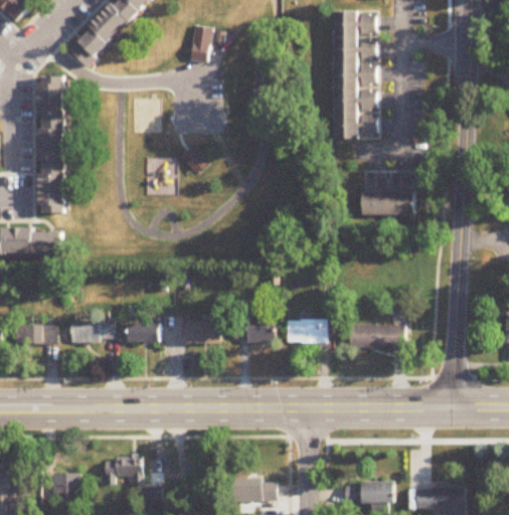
[(28,0),(33,4),(16,22),(0,6),(0,0),(28,0)]
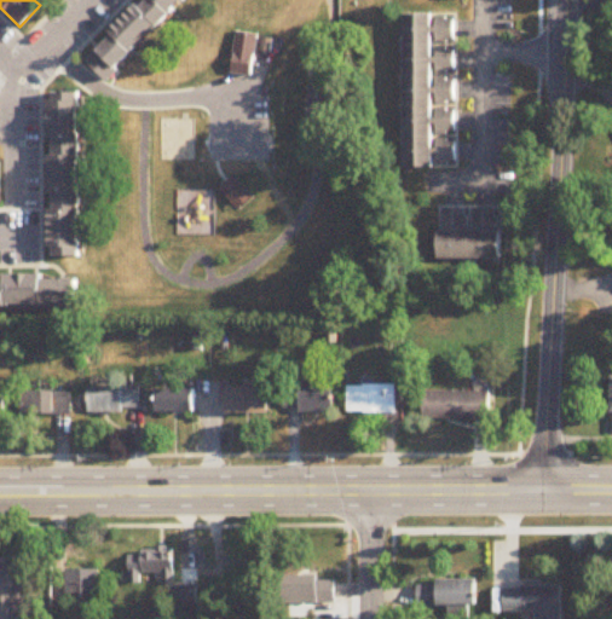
[(133,0),(183,0),(100,80),(75,57),(133,0)]
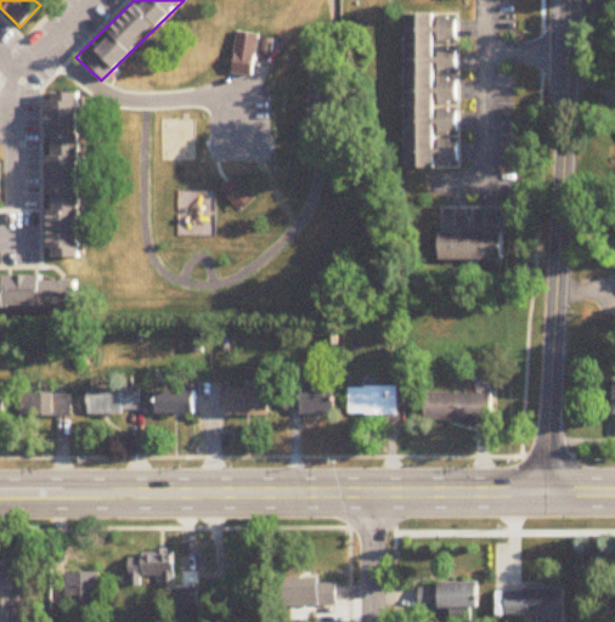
[(399,9),(434,10),(434,168),(400,169),(399,9)]
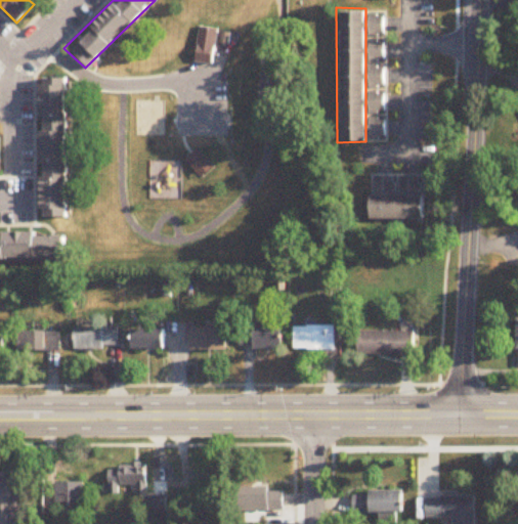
[(189,63),(209,66),(212,31),(192,29),(189,63)]
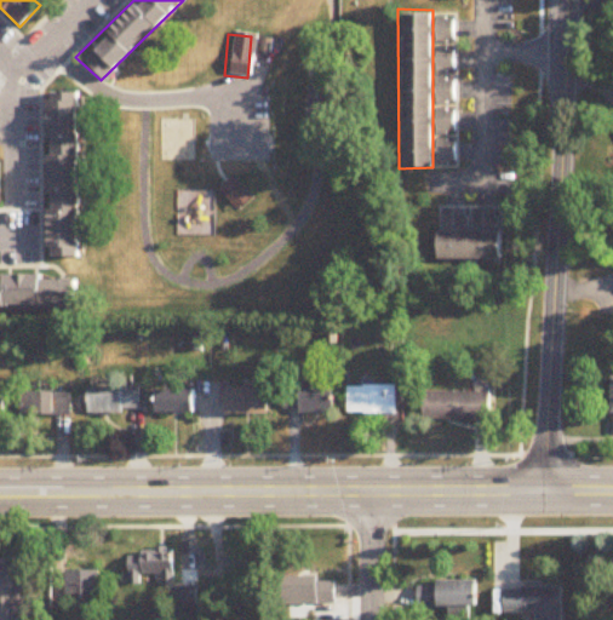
[(45,251),(43,89),(80,89),(76,251),(45,251)]
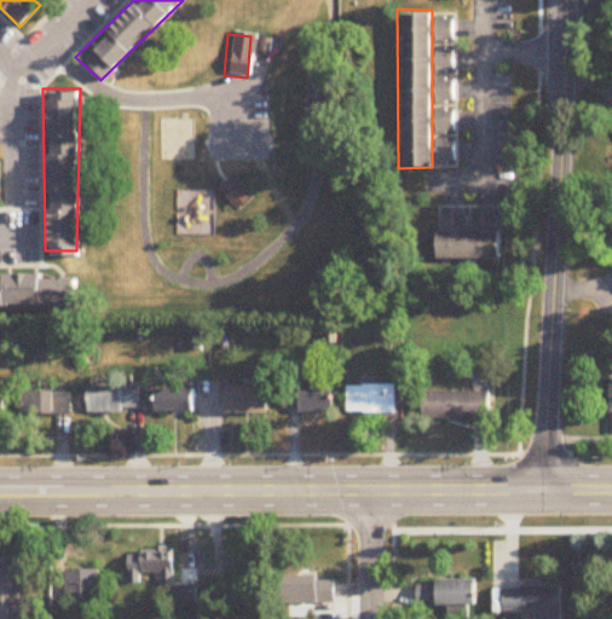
[(247,201),(229,179),(214,191),(234,213),(247,201)]
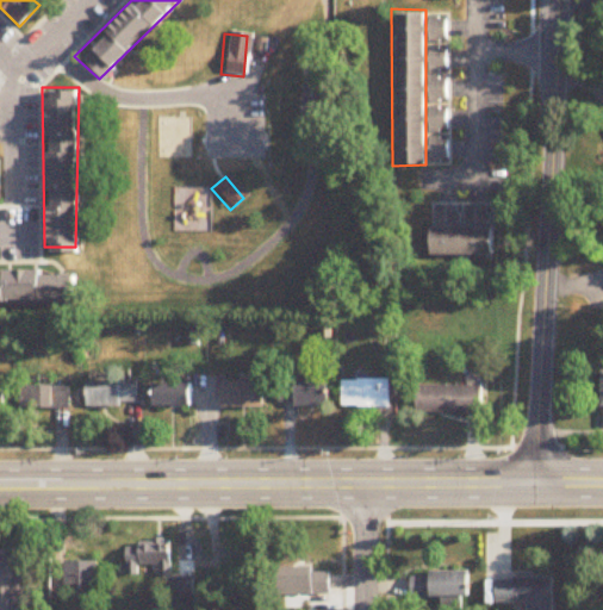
[(421,223),(420,260),(489,260),(489,225),(421,223)]
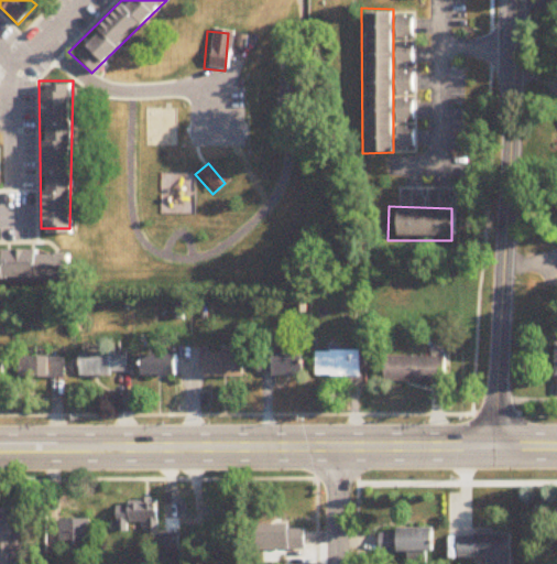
[(0,251),(61,251),(62,282),(0,281),(0,251)]
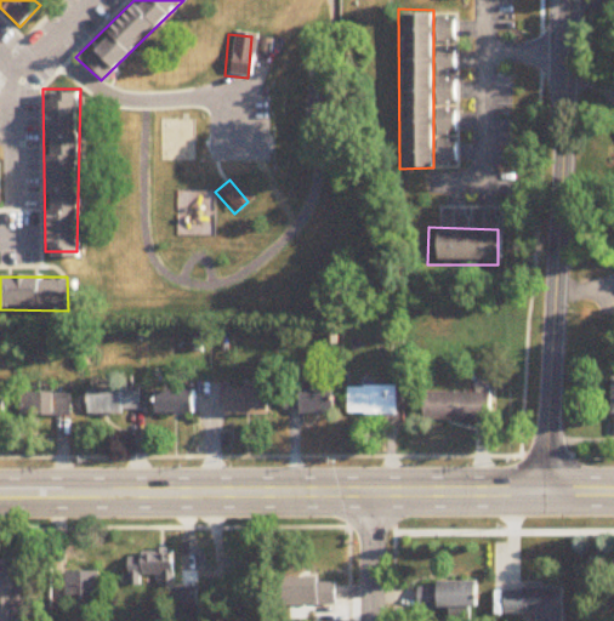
[(344,385),(345,410),(393,411),(393,382),(344,385)]
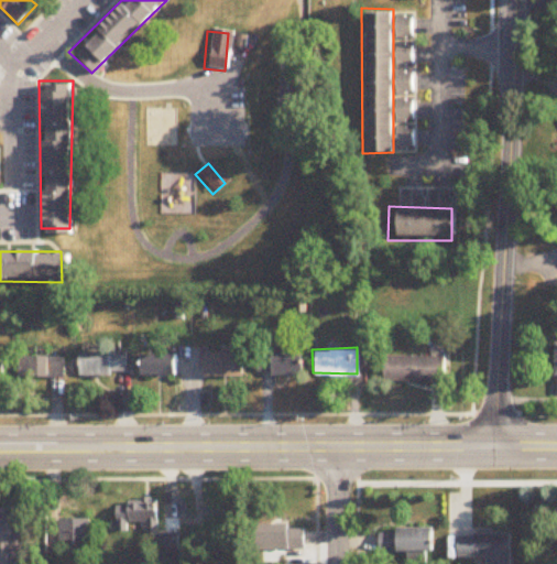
[(76,349),(77,373),(124,375),(124,350),(76,349)]
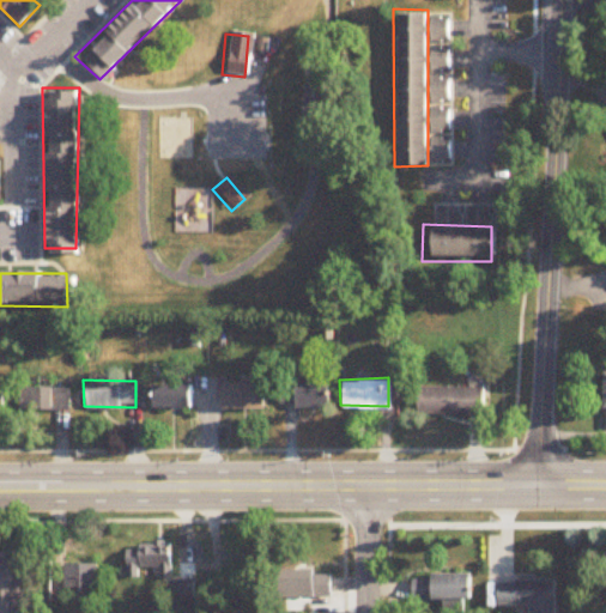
[(218,380),(218,406),(262,408),(261,380),(218,380)]
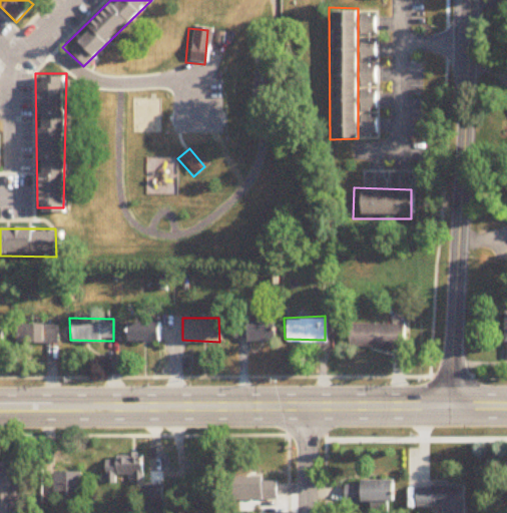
[(230,320),(230,339),(269,340),(268,319),(230,320)]
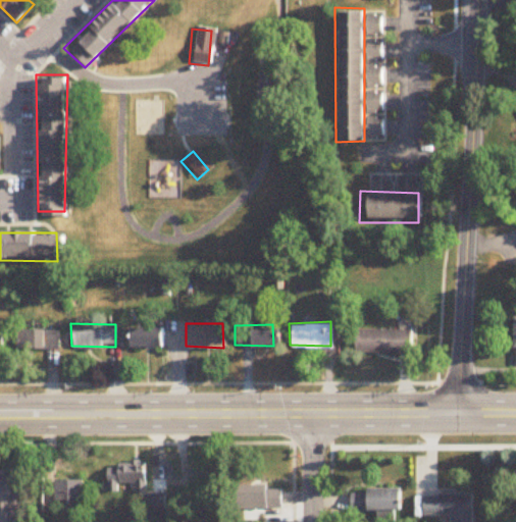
[(130,326),(130,349),(164,348),(164,326),(130,326)]
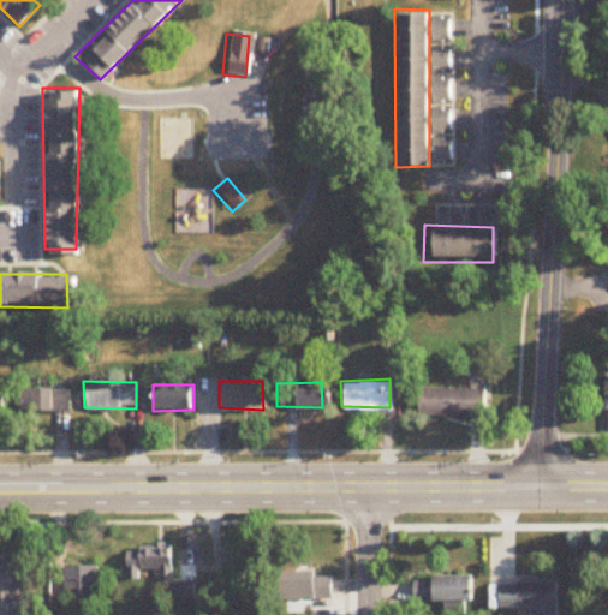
[(422,384),(423,411),(482,411),(482,384),(422,384)]
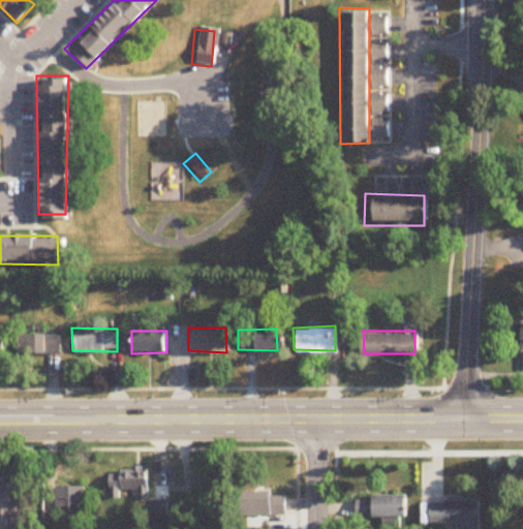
[(24,332),(24,350),(60,351),(59,332),(24,332)]
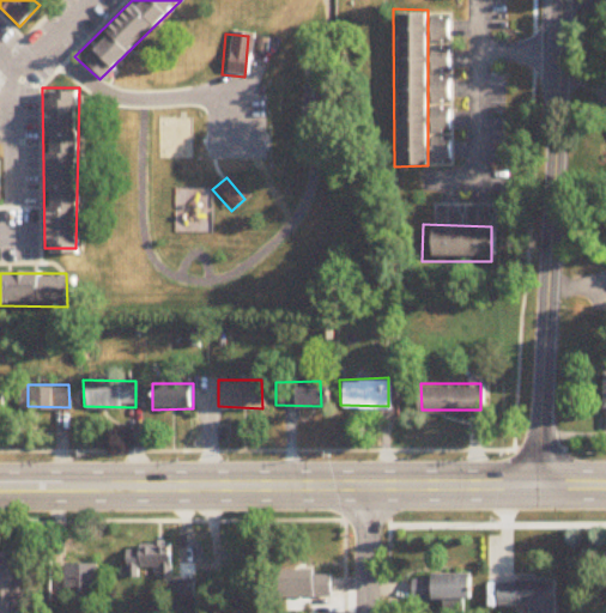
[(168,547),(122,547),(122,569),(157,569),(157,575),(168,575),(168,547)]
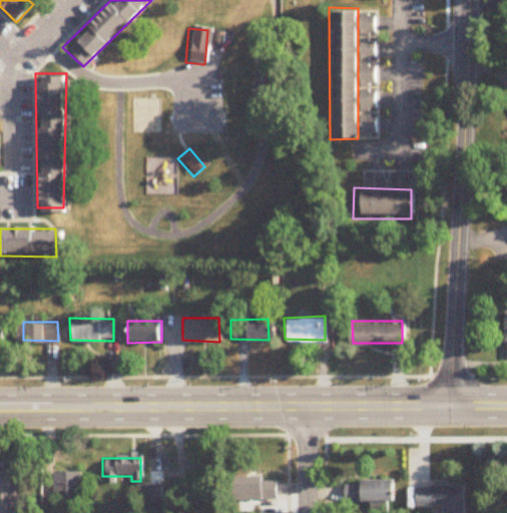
[(0,512),(19,512),(19,462),(0,462),(0,512)]
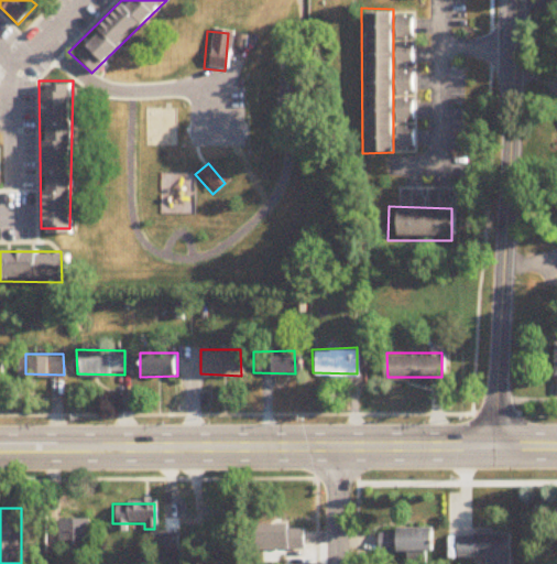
[(86,519),(55,519),(55,542),(86,542),(86,519)]
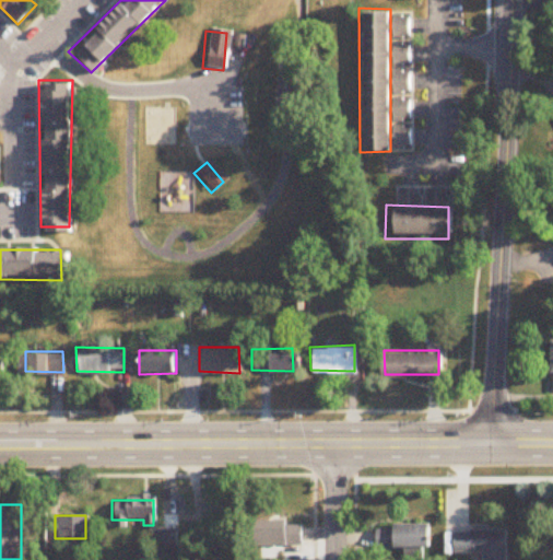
[(259,524),(259,547),(298,547),(298,524),(259,524)]
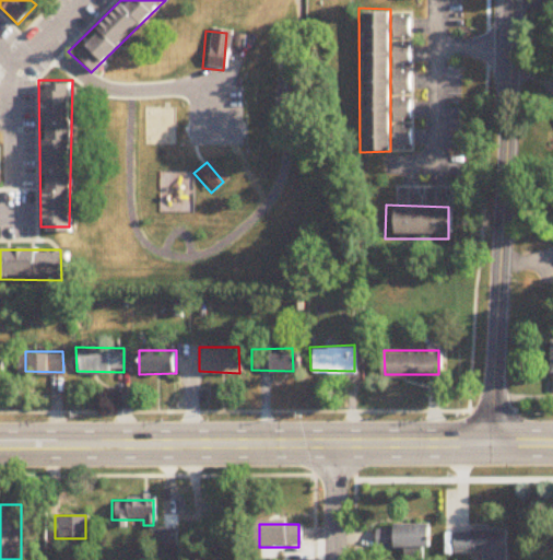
[(418,559),(418,550),(425,550),(425,525),(389,525),(389,529),(371,529),(371,549),(400,549),(400,559),(418,559)]
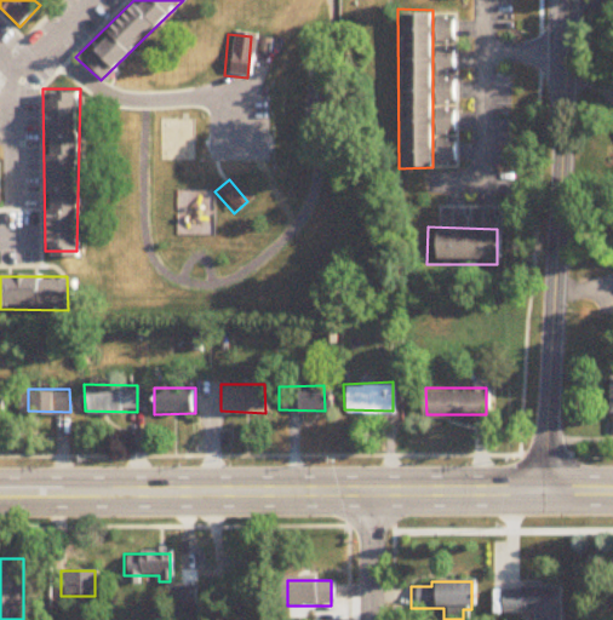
[(170,587),(170,612),(193,612),(193,587),(170,587)]
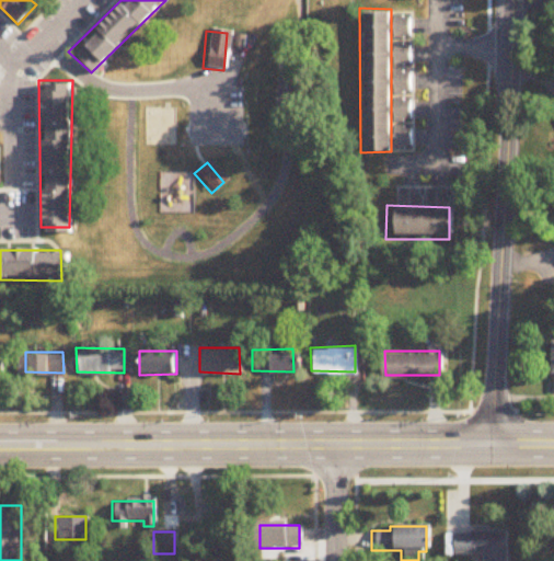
[(504,560),(504,533),(450,531),(450,554),(481,554),(480,560),(504,560)]
